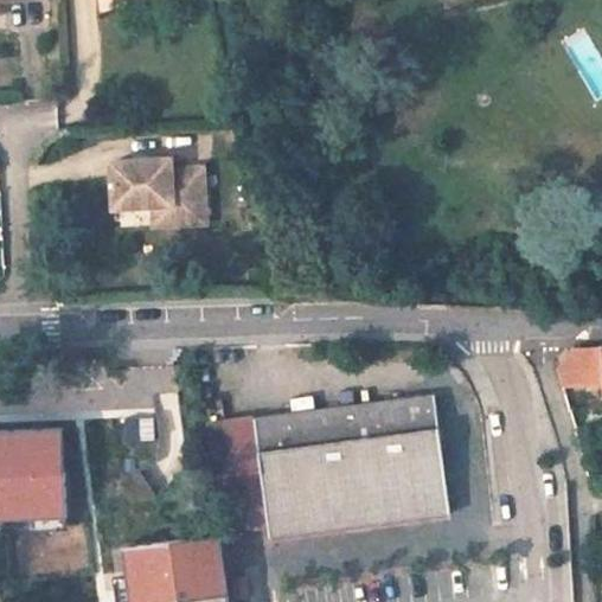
[(0,0),(0,12),(18,12),(15,0),(0,0)]
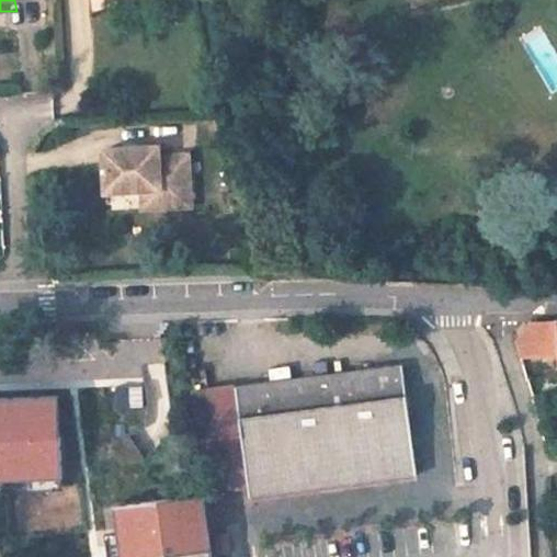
[(48,10),(47,0),(14,0),(16,11),(48,10)]
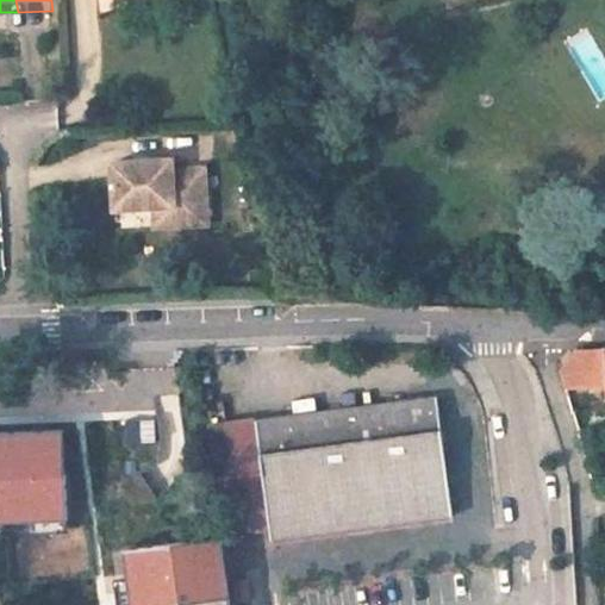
[(604,54),(596,32),(572,43),(599,106),(604,104),(604,54)]
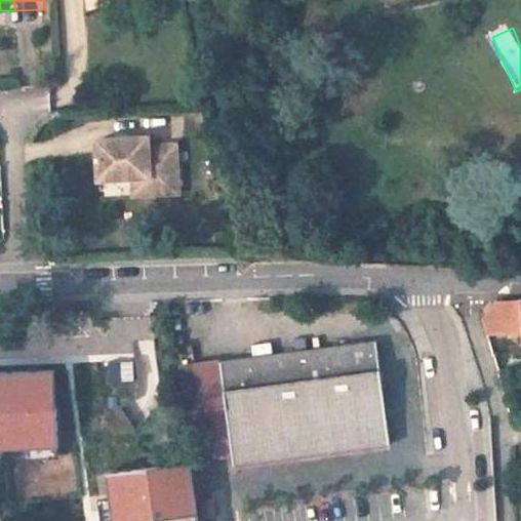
[(205,206),(202,155),(174,157),(172,147),(120,150),(122,193),(157,190),(158,197),(179,196),(181,207),(205,206)]
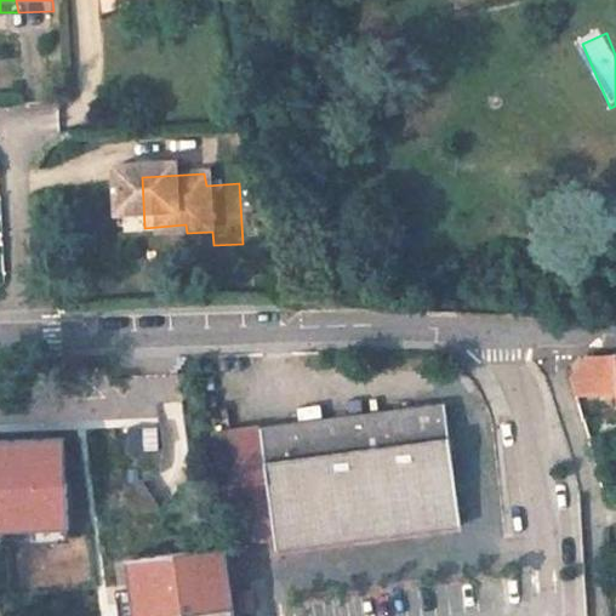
[(214,245),(212,232),(187,233),(189,246),(214,245)]
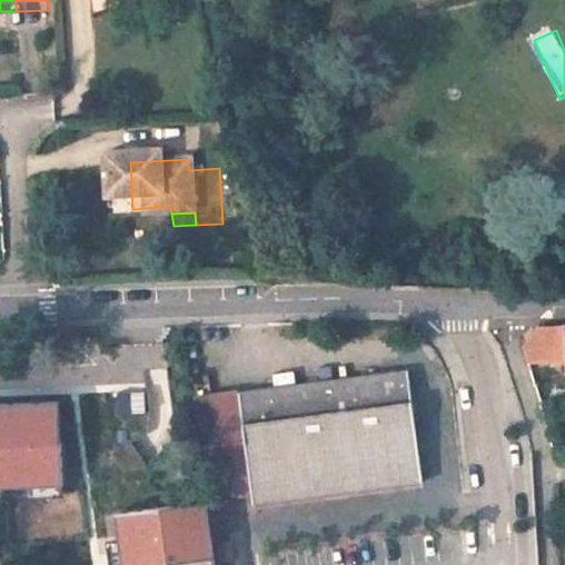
[(422,479),(406,368),(192,399),(207,497),(250,492),(253,504),(422,479)]
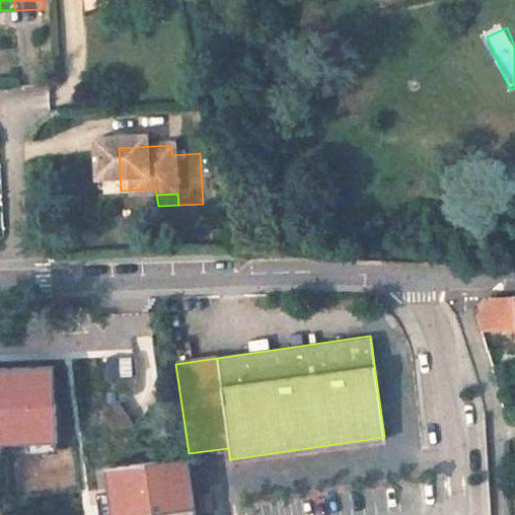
[(135,380),(135,363),(125,363),(125,381),(135,380)]
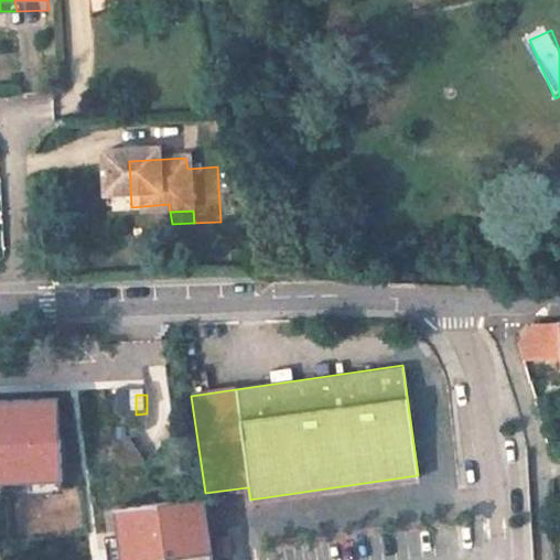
[(0,483),(62,481),(58,399),(0,401),(0,483)]
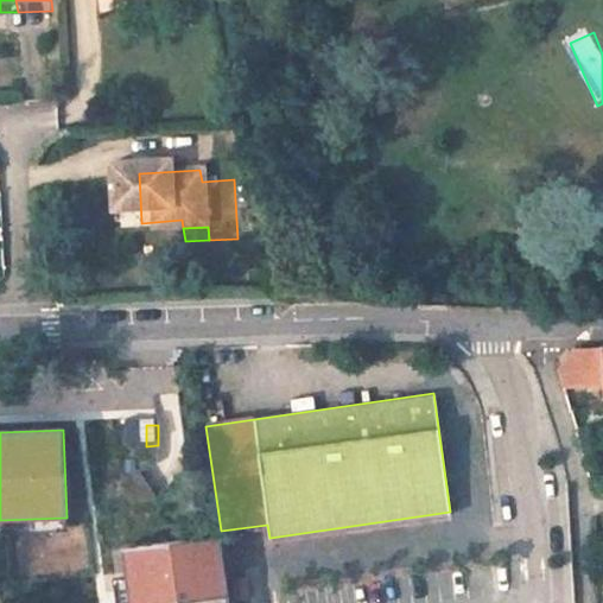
[(229,602),(221,534),(121,550),(128,602),(229,602)]
